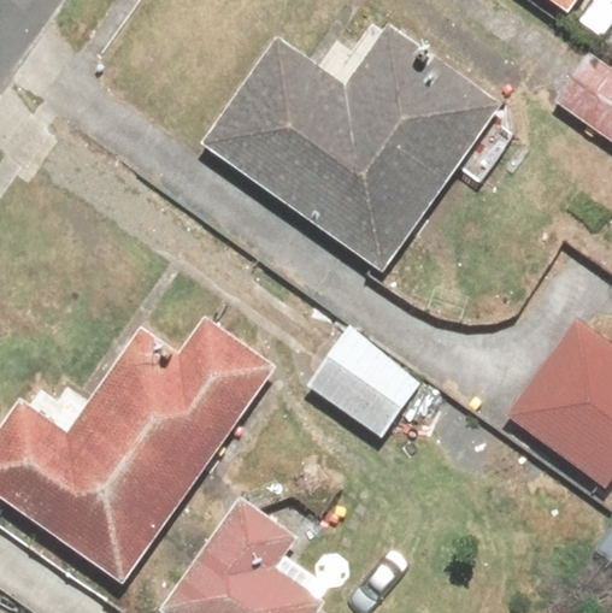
[(549,0),(568,12),(575,0),(549,0)]
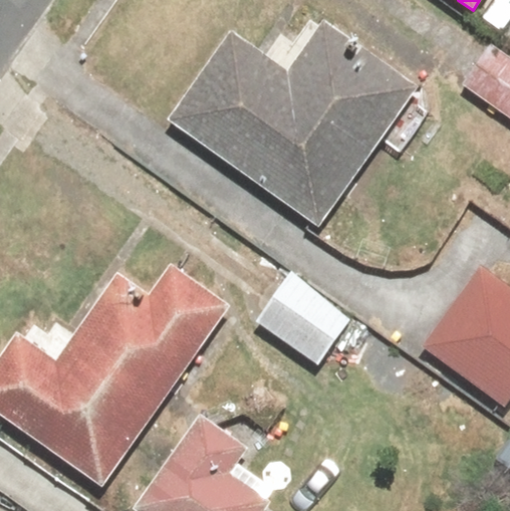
[(230,31),(167,117),(318,228),(418,92),(326,25),(290,74),(230,31)]
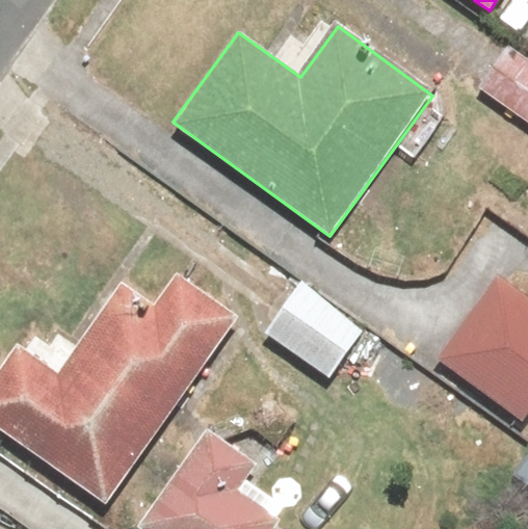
[(527,57),(508,43),(474,88),(527,128),(527,57)]
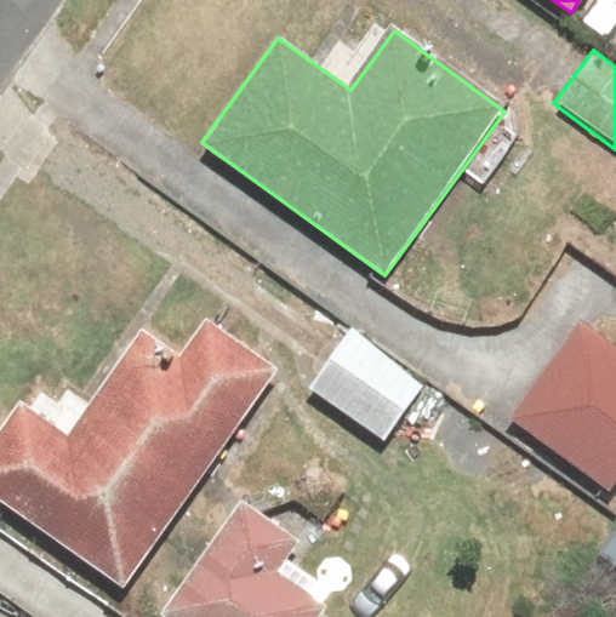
[(13,406),(0,424),(0,504),(124,590),(278,367),(207,318),(176,364),(137,336),(64,441),(13,406)]
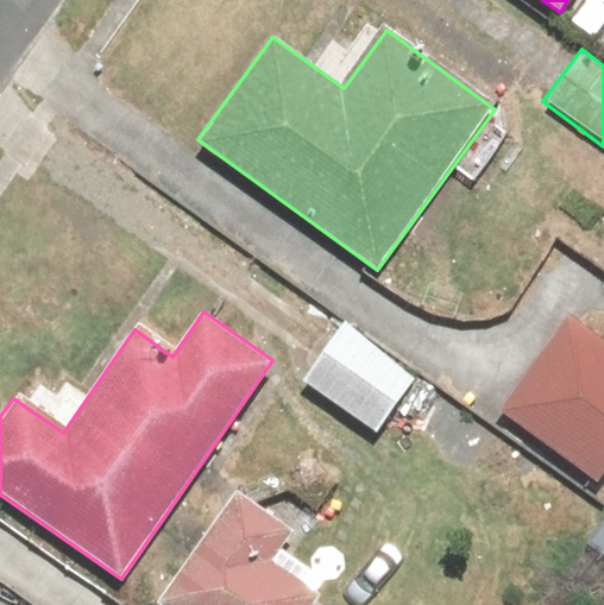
[(350,321),(302,382),(364,430),(411,370),(350,321)]
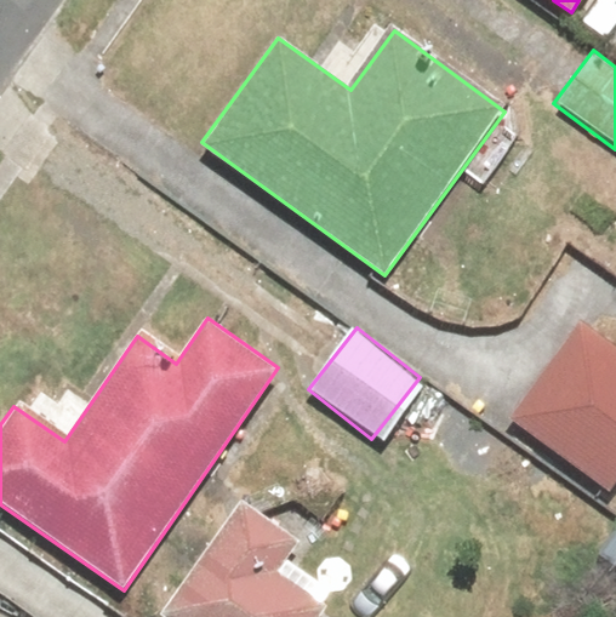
[(615,354),(589,332),(514,422),(599,492),(615,470),(615,354)]
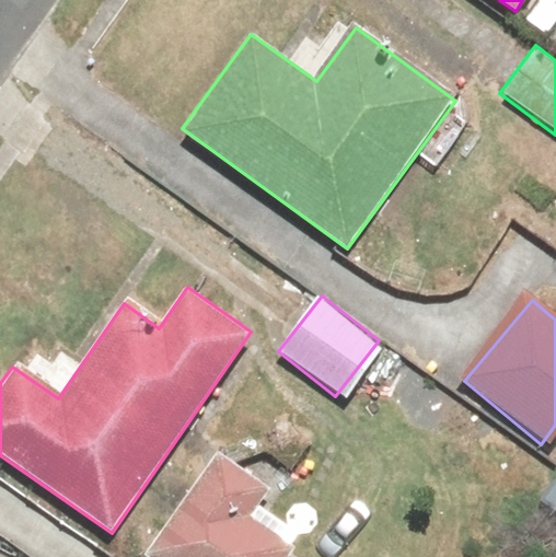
[(215,451),(141,554),(146,556),(277,556),(285,548),(241,517),(263,486),(215,451)]
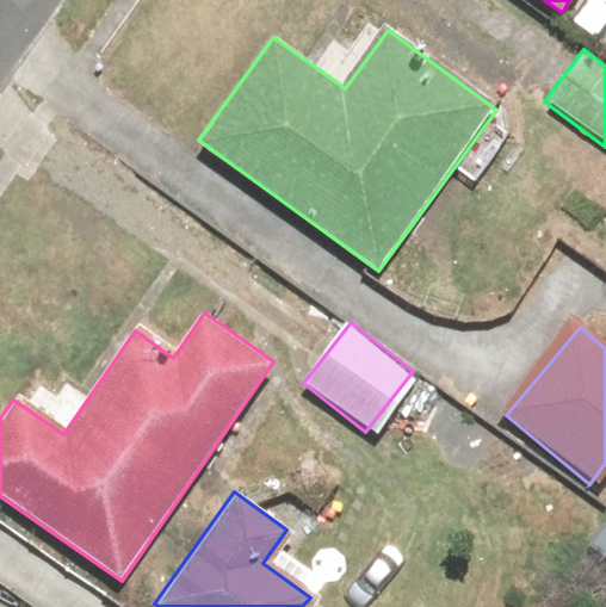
All buildings are outlined.
